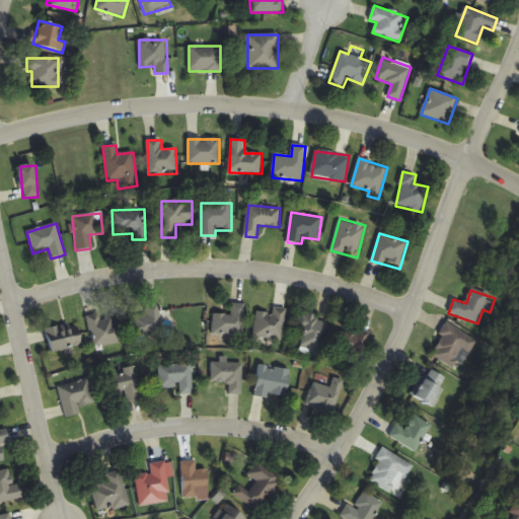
[(161,336),(160,304),(146,304),(146,317),(131,317),(131,337),(161,336)]
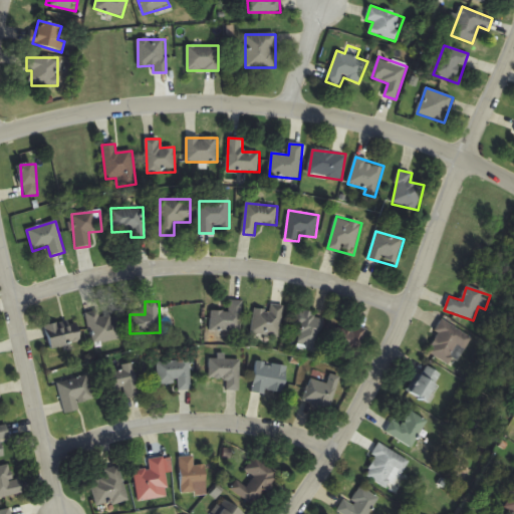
[(212,311),(212,331),(242,331),(242,301),(229,301),(229,311),(212,311)]
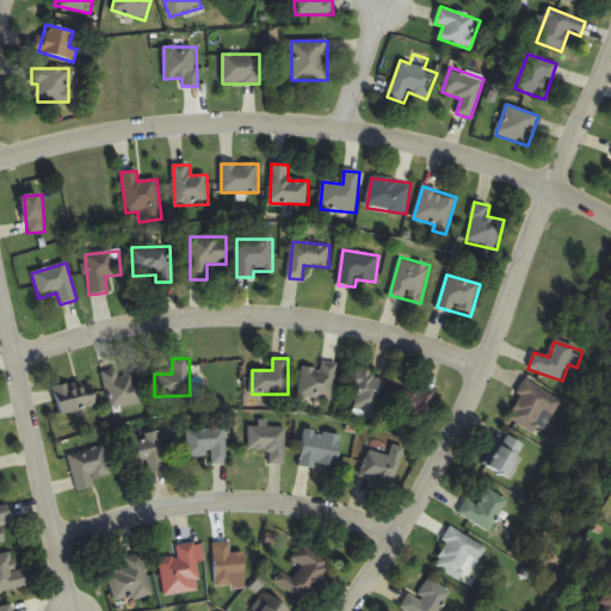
[(334,400),(337,364),(321,363),(321,369),(302,368),(301,397),(334,400)]
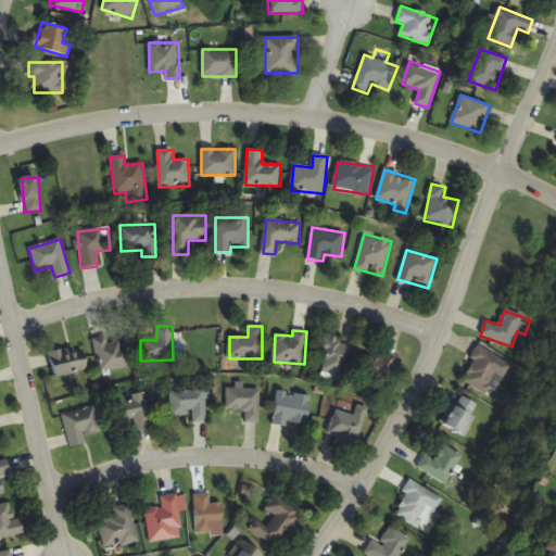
[(128,341),(109,345),(106,336),(93,338),(100,373),(133,367),(128,341)]
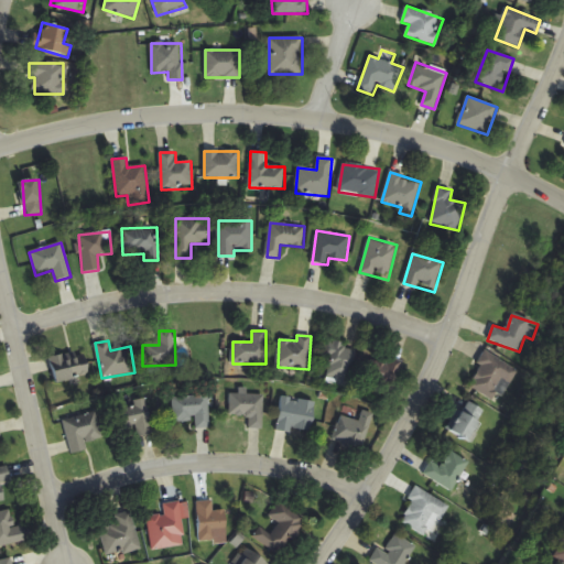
[(321,380),(349,387),(357,347),(328,342),(321,380)]
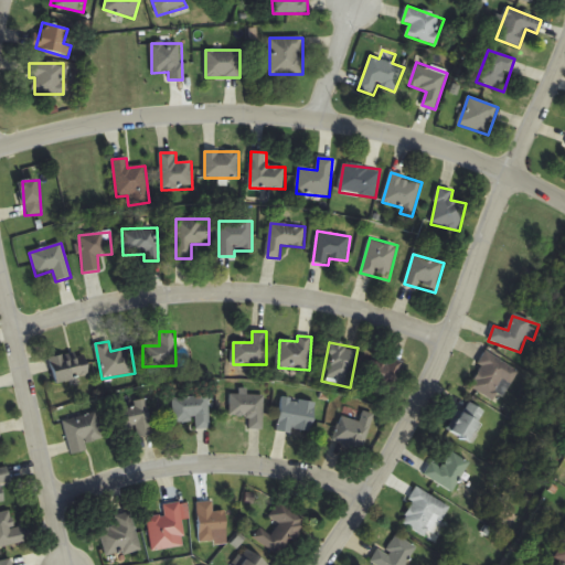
[(51,358),(55,383),(89,376),(85,352),(51,358)]
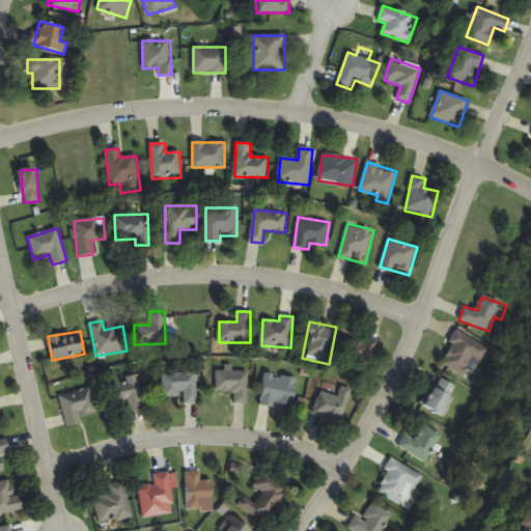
[(468,381),(487,351),(459,332),(440,361),(468,381)]
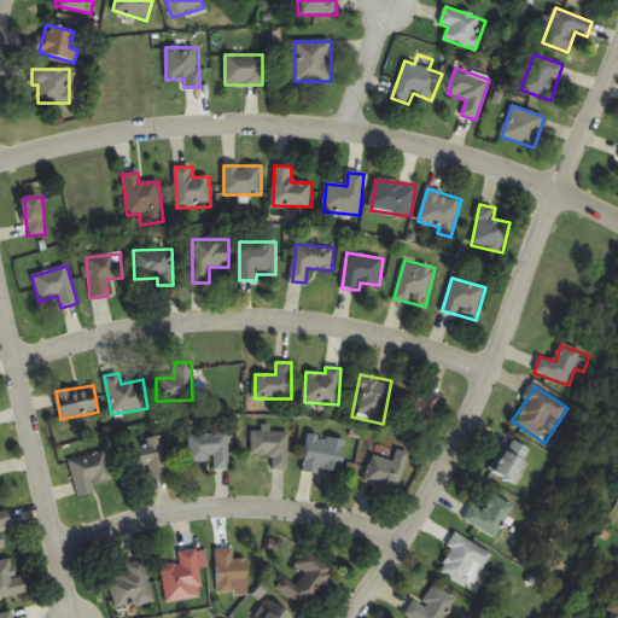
[(404,392),(394,430),(425,439),(436,401),(404,392)]
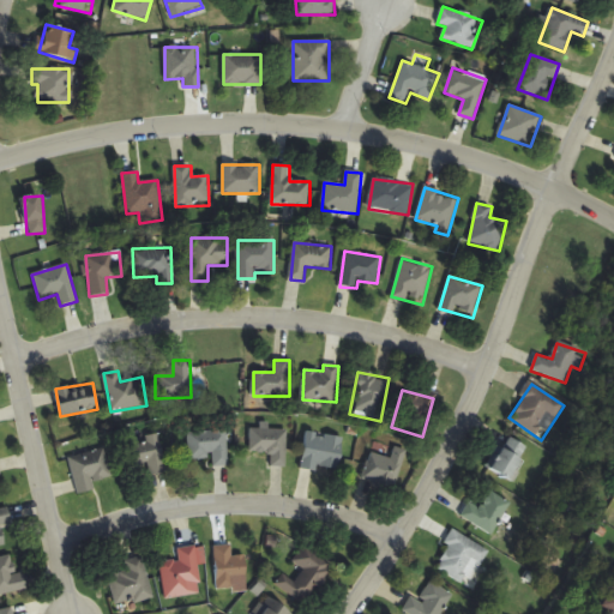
[(228,467),(228,429),(190,431),(190,458),(214,457),(214,467),(228,467)]
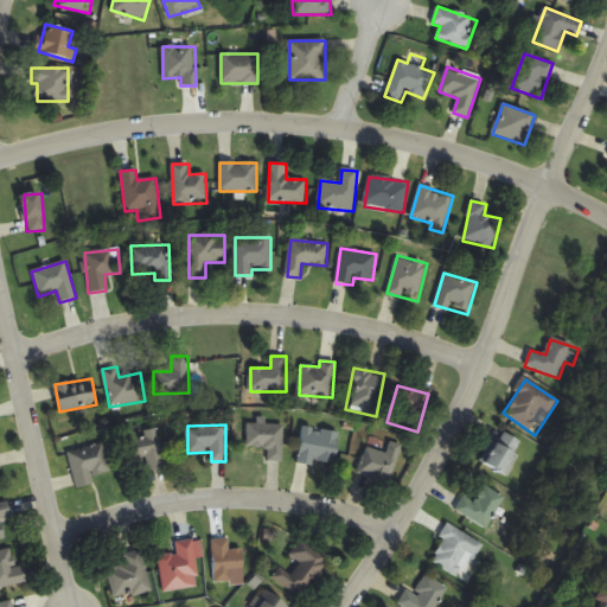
[(248,447),(267,447),(267,461),(283,461),(283,425),(248,425),(248,447)]
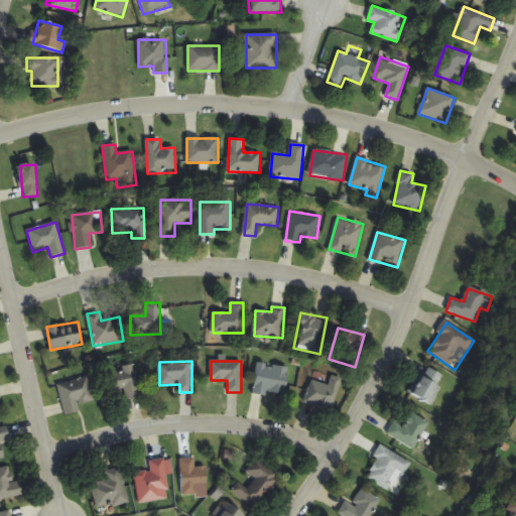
[(288,368),(258,363),(253,392),(284,397),(288,368)]
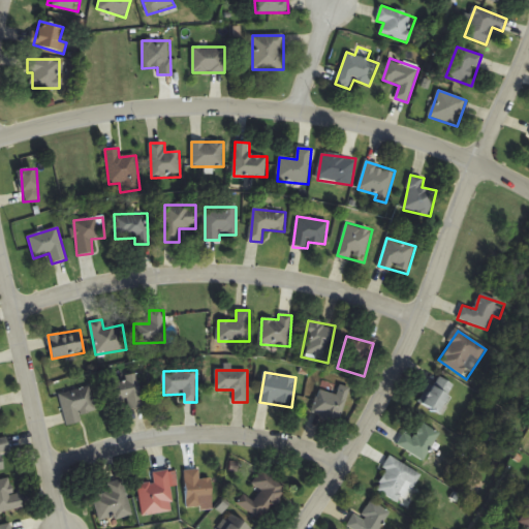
[(129,409),(144,407),(137,374),(126,376),(127,381),(111,384),(114,402),(128,399),(129,409)]
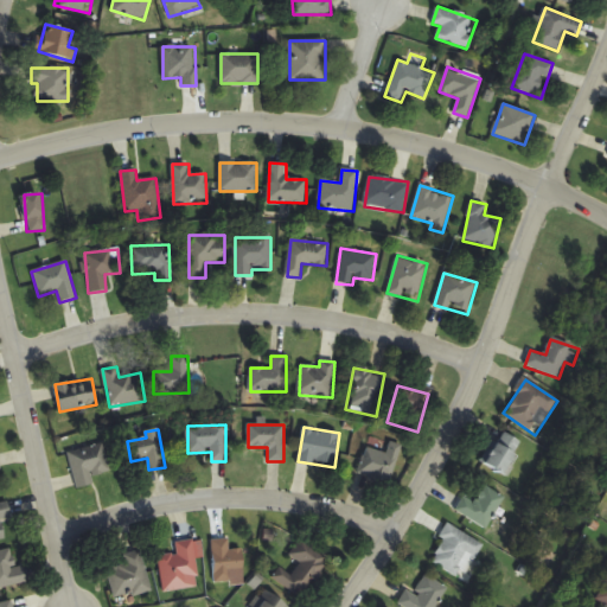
[(485,466),(506,475),(522,443),(500,433),(485,466)]
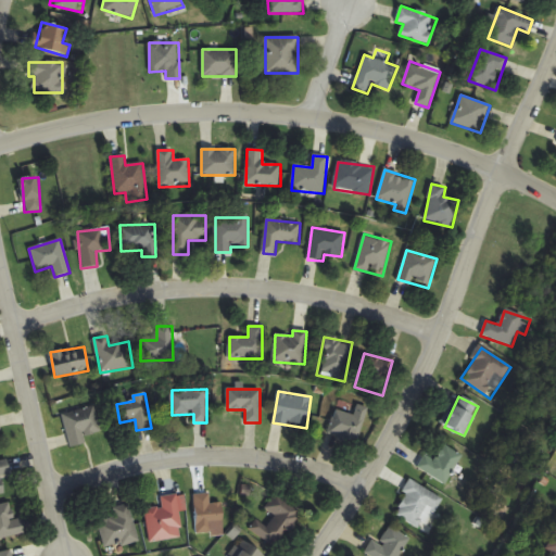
[(62,416),(71,449),(86,444),(84,437),(101,431),(95,406),(62,416)]
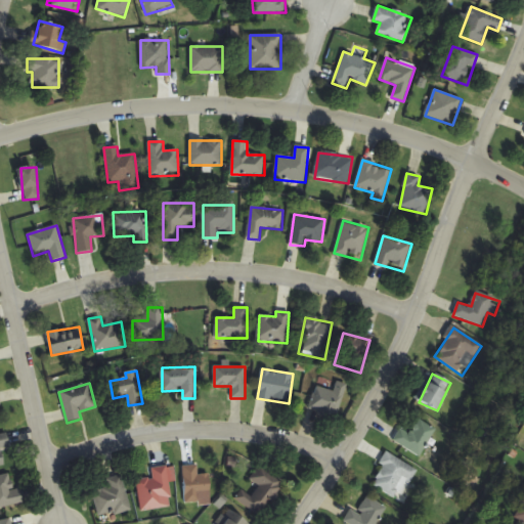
[(309,407),(334,418),(346,388),(338,384),(335,392),(318,385),(309,407)]
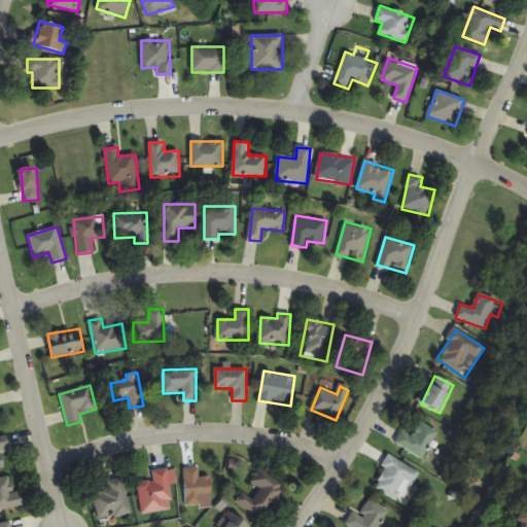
[(395,445),(423,460),(438,432),(421,422),(413,436),(402,431),(395,445)]
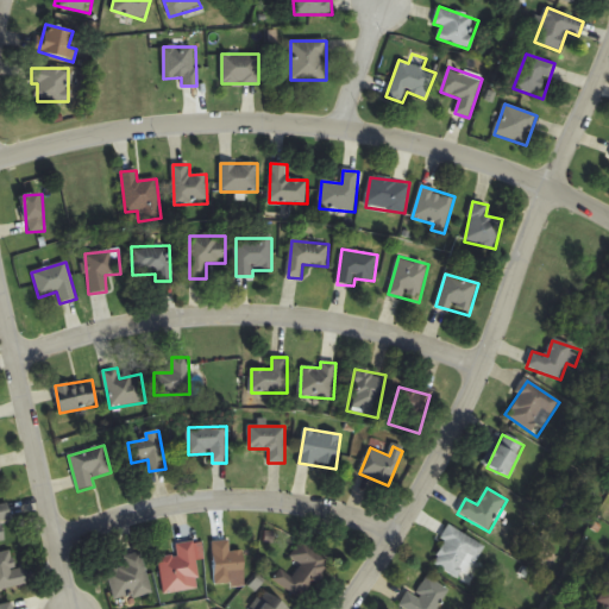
[(1,520),(12,519),(8,504),(0,506),(0,541),(6,541),(1,520)]
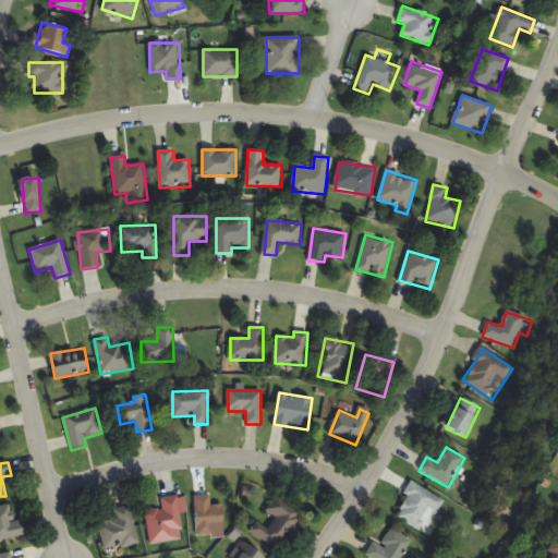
[(426,534),(446,501),(413,483),(395,516),(426,534)]
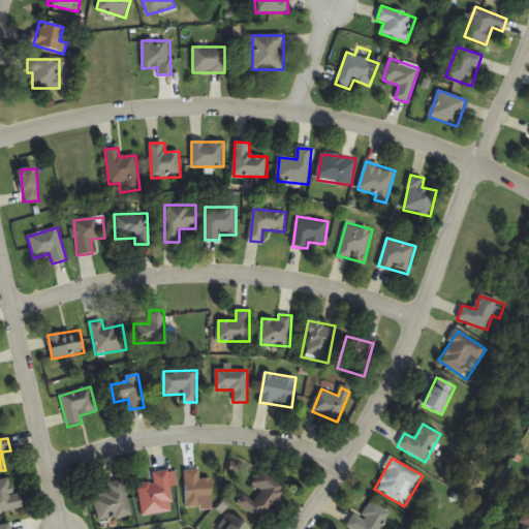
[(186,508),(203,507),(203,499),(213,499),(212,479),(199,479),(199,469),(185,470),(186,508)]
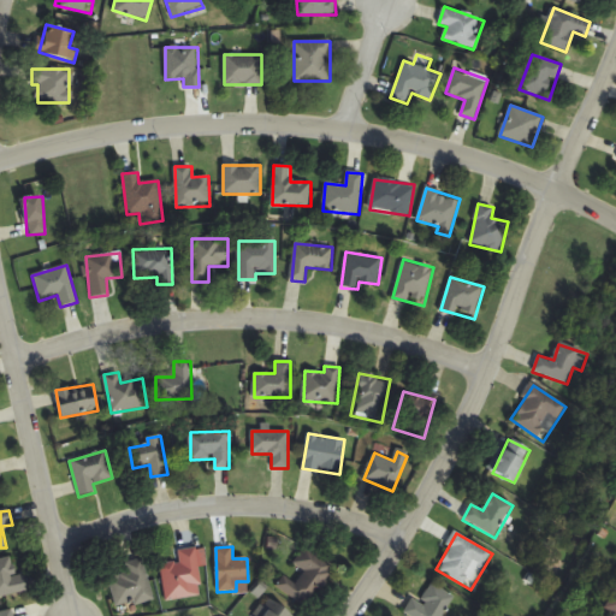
[(197,549),(179,550),(181,563),(161,564),(165,600),(202,597),(197,549)]
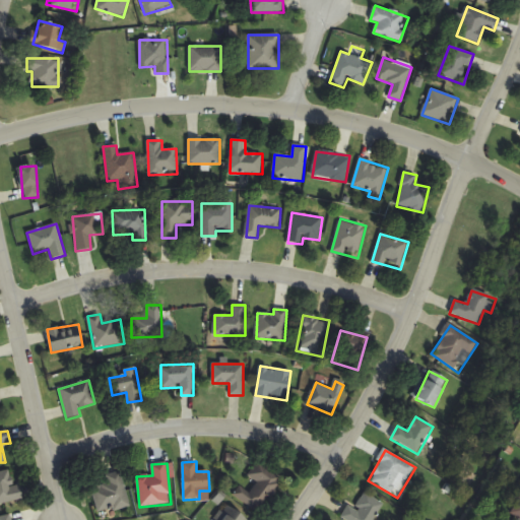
[(281,479),(257,463),(248,475),(257,481),(250,494),(240,486),(234,496),(259,513),(281,479)]
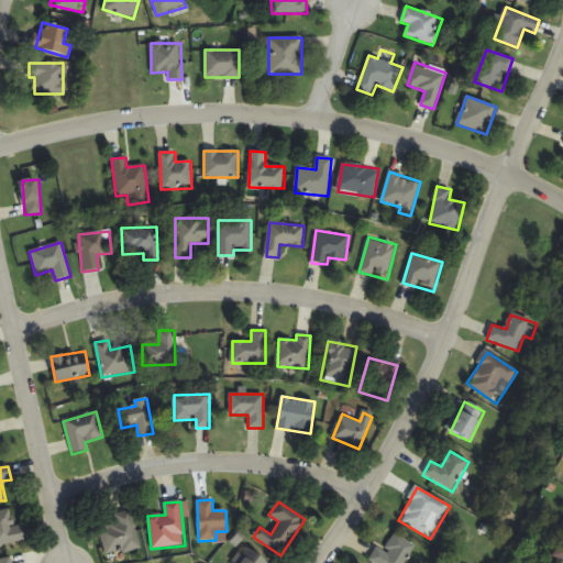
[(14,528),(10,509),(0,511),(0,545),(26,539),(23,526),(14,528)]
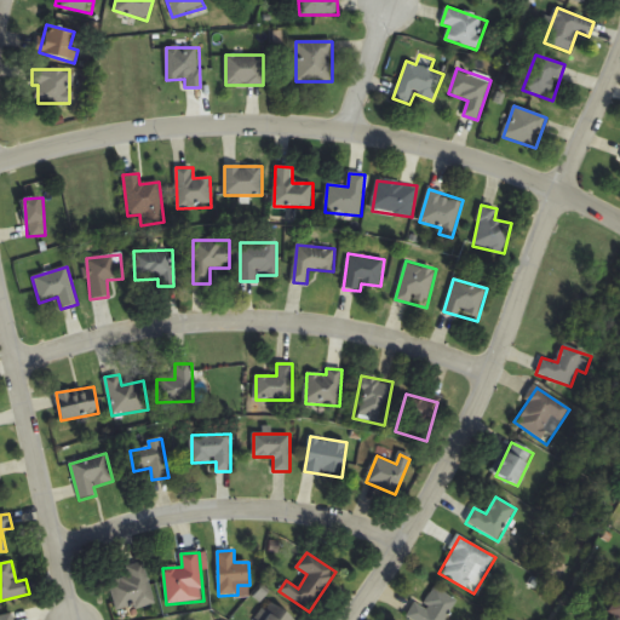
[(144,562),(126,567),(127,575),(108,580),(116,613),(154,603),(144,562)]
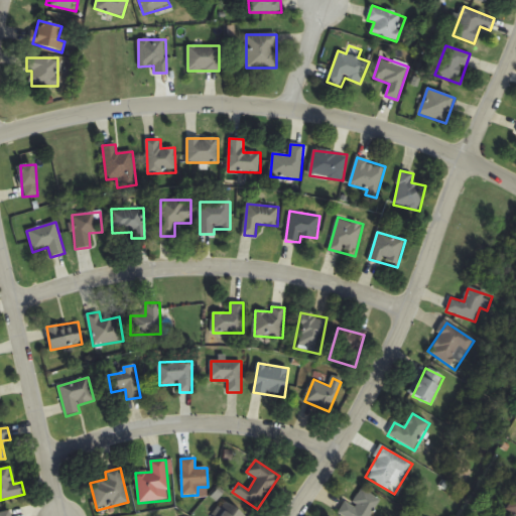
[(346,501),(338,514),(341,515),(371,515),(380,500),(361,489),(352,505),(346,501)]
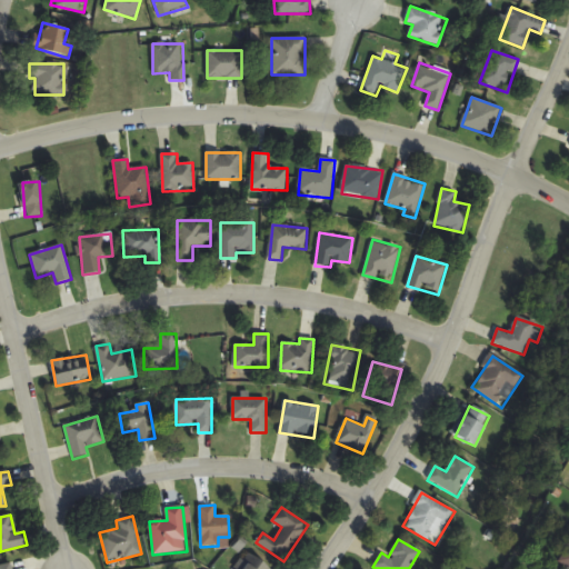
[(568,568),(568,545),(559,563),(568,568)]
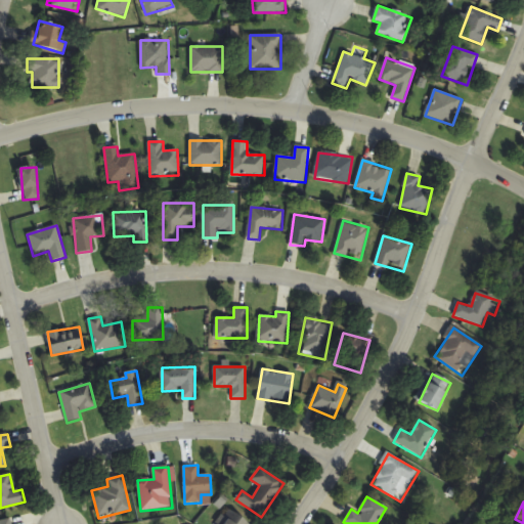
[(245,523),(232,508),(217,520),(220,523),(245,523)]
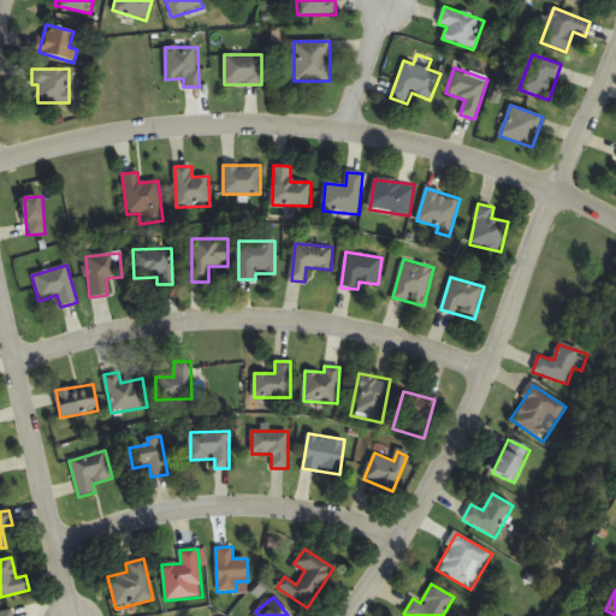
All buildings are outlined.
